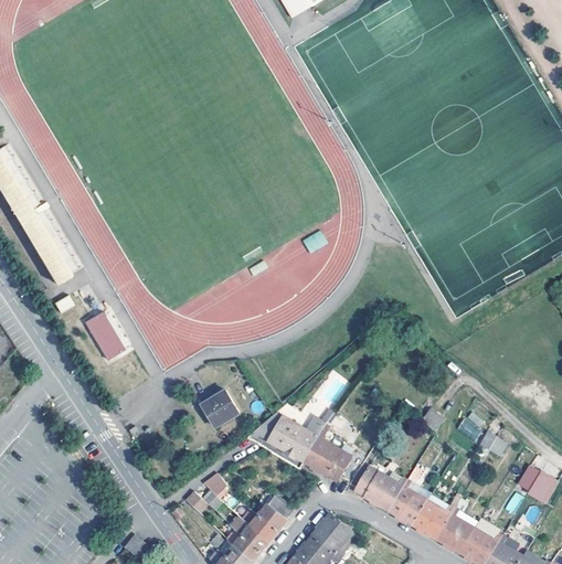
[(279,0),(289,17),(317,0),(279,0)]
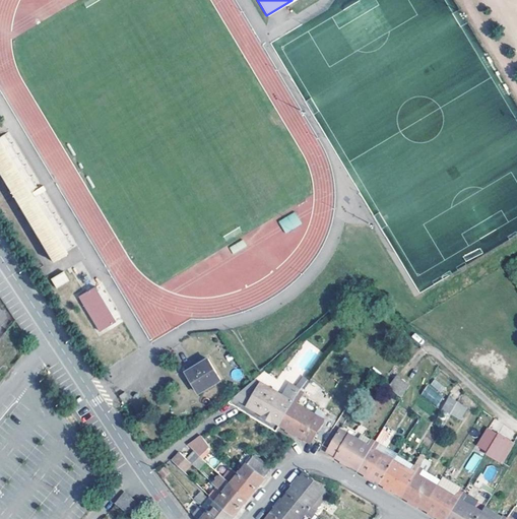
[(0,188),(45,263),(70,249),(2,134),(0,135),(0,188)]
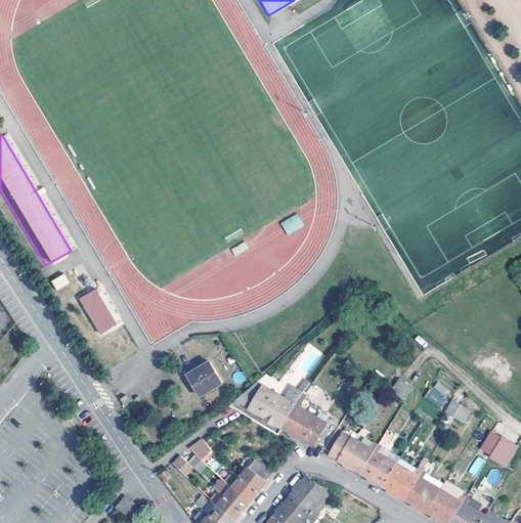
[(76,267),(64,272),(80,296),(90,290),(76,267)]
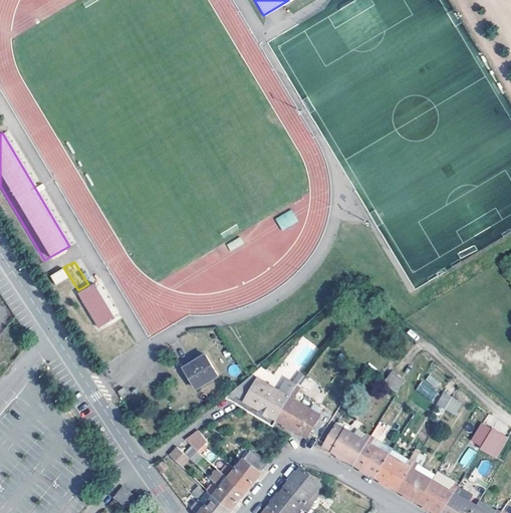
[(52,284),(65,277),(60,267),(47,274),(52,284)]
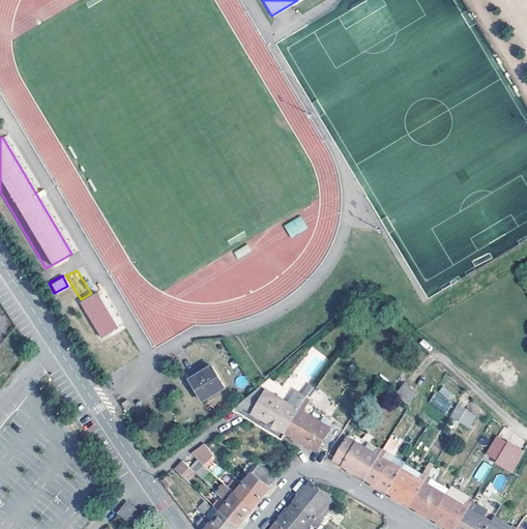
[(220,390),(208,369),(184,383),(198,404),(220,390)]
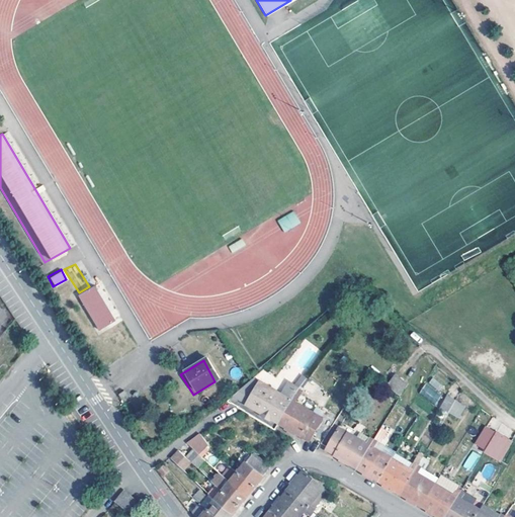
[(408,382),(396,372),(387,384),(400,395),(408,382)]
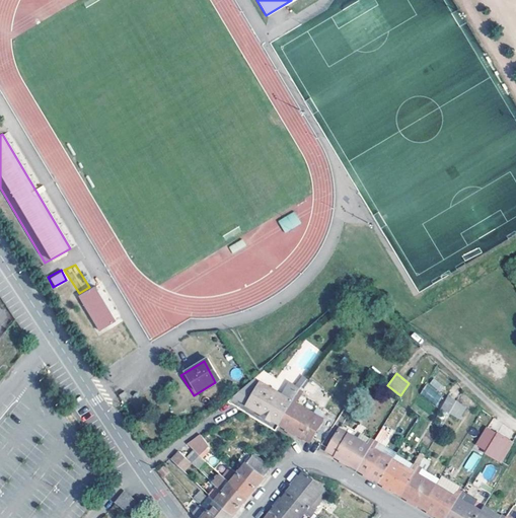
[(283,395),(252,377),(232,395),(263,413),(262,416),(271,421),(273,419),(280,423),(296,395),(298,391),(300,388),(297,386),(290,382),(283,395)]
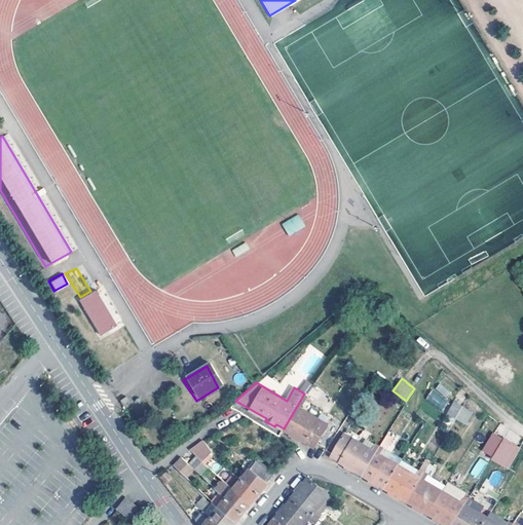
[(444,397),(448,391),(437,382),(433,387),(444,397)]
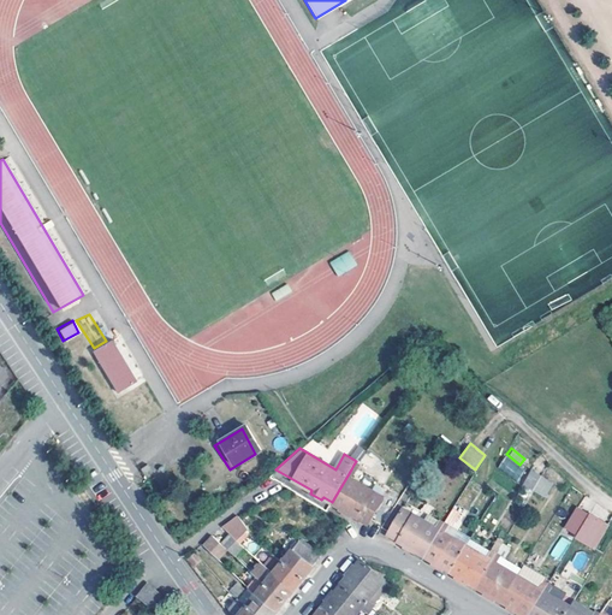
[(358,451),(352,459),(356,461),(362,454),(358,451)]
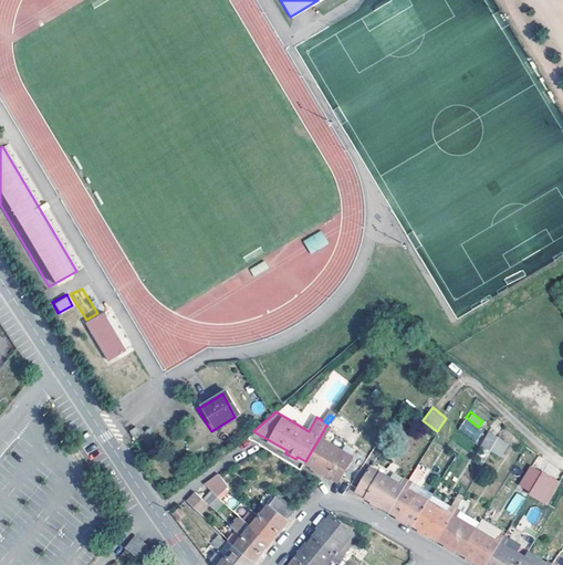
[(462,417),(455,428),(472,441),(480,430),(462,417)]
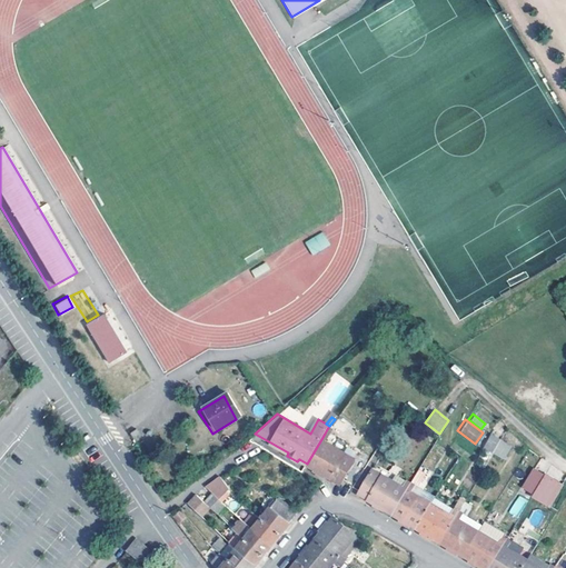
[(513,445),(512,444),(502,437),(493,431),(485,445),(494,450),(503,456),(505,457),(513,445)]
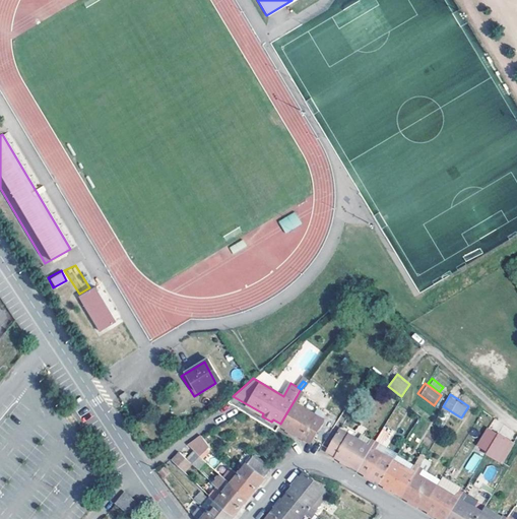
[(297,396),(280,424),(287,429),(286,431),(291,433),(296,436),(297,434),(311,442),(323,419),(298,403),(301,398),(297,396)]
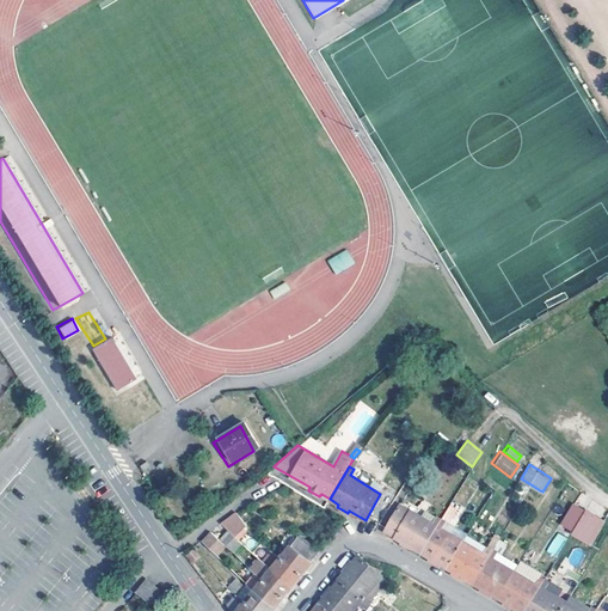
[(587,509),(575,502),(563,523),(575,530),(583,515),(587,509)]
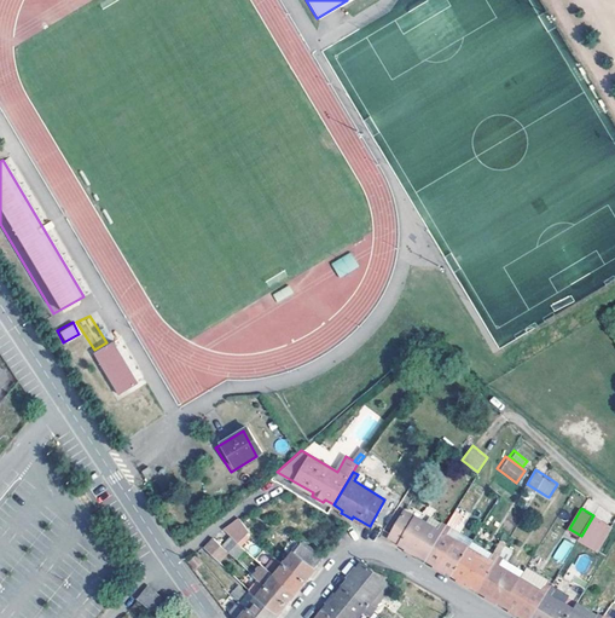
[(445,525),(425,559),(435,564),(434,567),(439,570),(445,573),(446,570),(452,573),(468,547),(446,535),(450,527),(454,530),(462,513),(454,509),(445,525)]
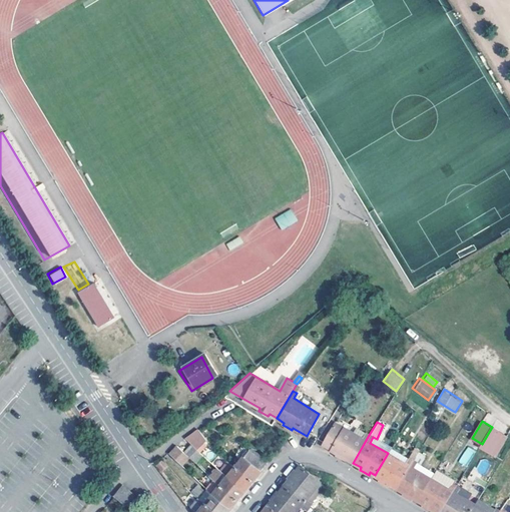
[(346,458),(353,463),(369,435),(366,433),(362,439),(336,423),(324,443),(333,448),(331,451),(334,452),(337,454),(338,458),(341,459),(344,461),(346,458)]
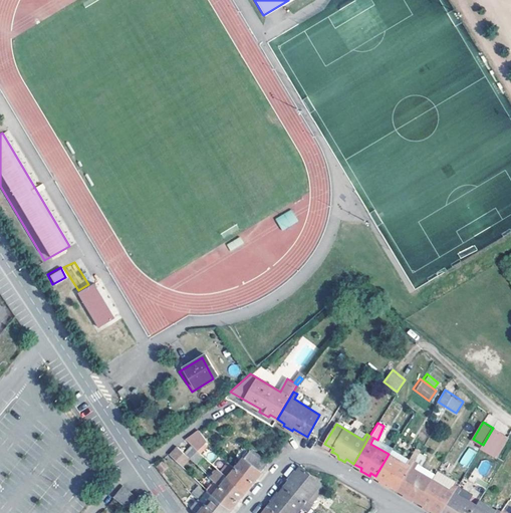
[(483,445),(478,452),(493,461),(504,442),(490,433),(483,445)]
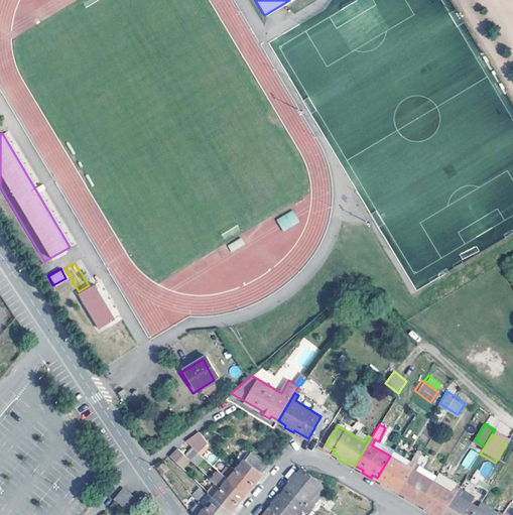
[(390,456),(393,449),(379,441),(375,439),(372,445),(390,456)]
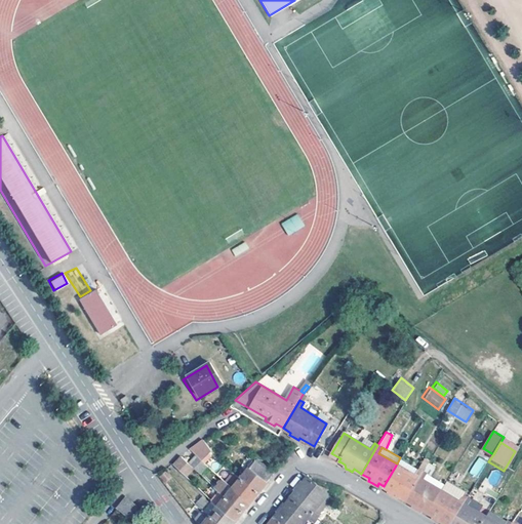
[(195,453),(187,462),(193,468),(199,473),(207,464),(195,453)]
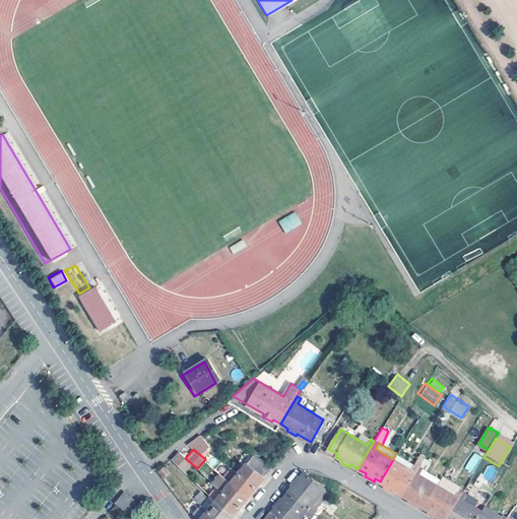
[(191,463),(185,458),(177,450),(170,458),(185,472),(191,463)]
